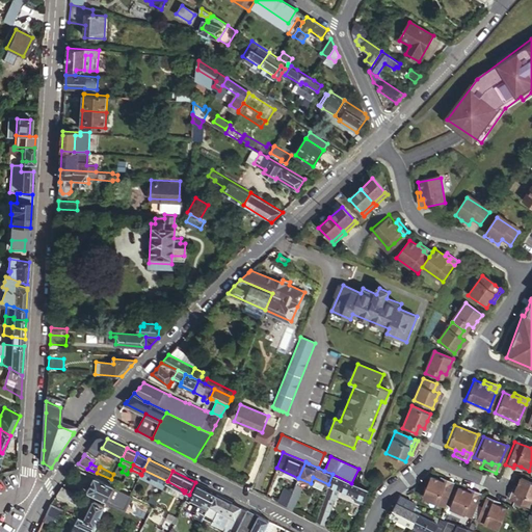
[(333,474),(328,484),(349,494),(353,484),(351,483),(333,474)]
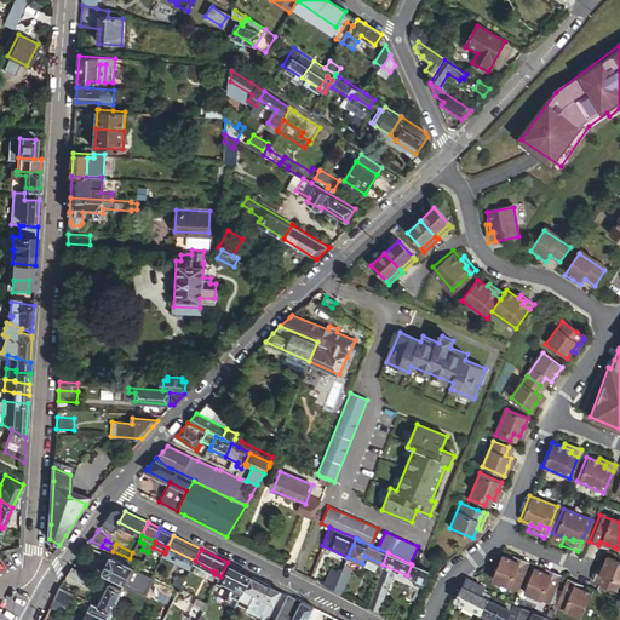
[(507,557),(498,554),(489,578),(515,587),(522,570),(524,564),(516,561),(507,557)]
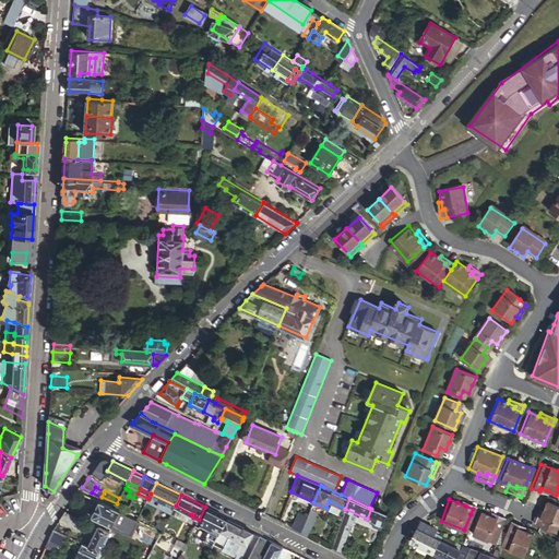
[(473,509),(474,504),(460,499),(458,502),(465,506),(473,509)]
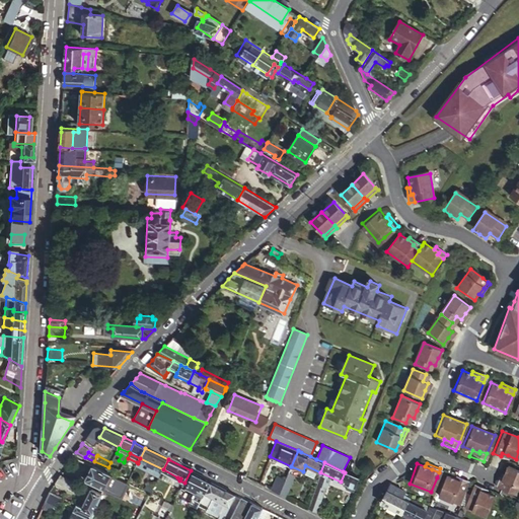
[(110,474),(112,472),(106,470),(93,464),(86,479),(104,488),(108,478),(117,483),(119,477),(110,474)]
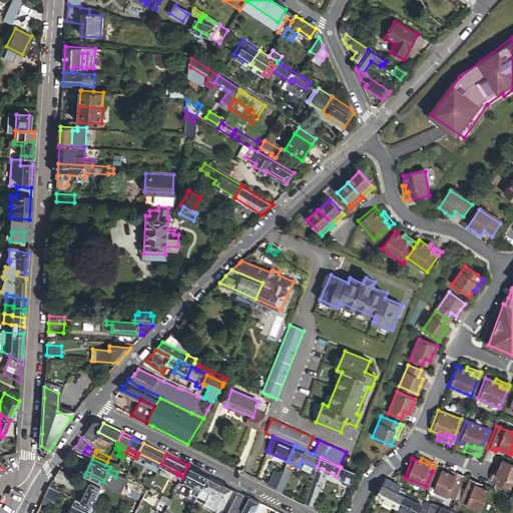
[(495,468),(492,475),(490,481),(496,484),(510,490),(512,481),(512,466),(499,460),(495,468)]
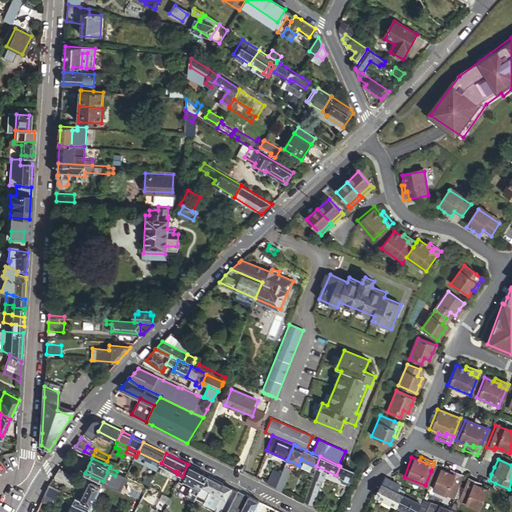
[(175,471),(161,463),(158,470),(172,477),(175,471)]
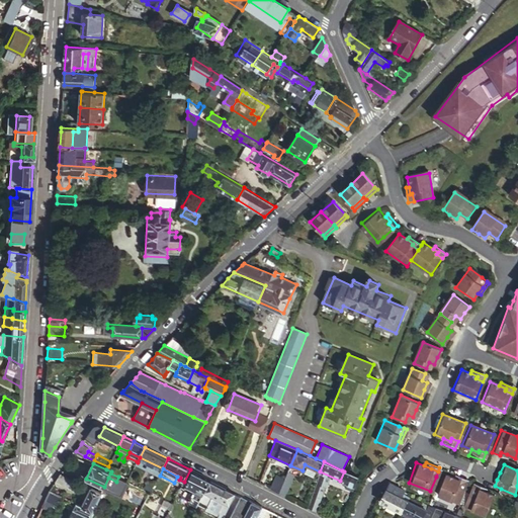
[(292,472),(288,470),(283,482),(278,493),(285,497),(291,482),(288,481),(292,472)]
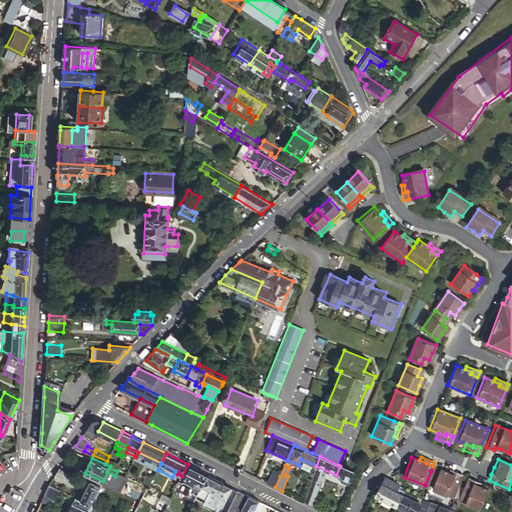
[(195,501),(196,498),(208,475),(209,474),(191,466),(184,480),(193,485),(187,496),(194,501),(195,501)]
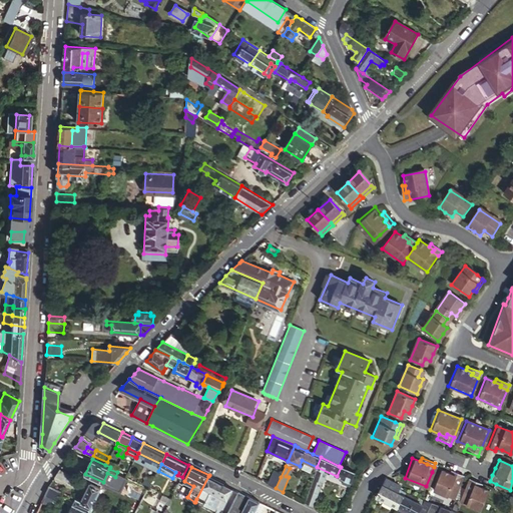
[(347,470),(341,467),(337,476),(342,479),(341,482),(345,484),(348,486),(350,482),(351,479),(353,472),(347,470)]
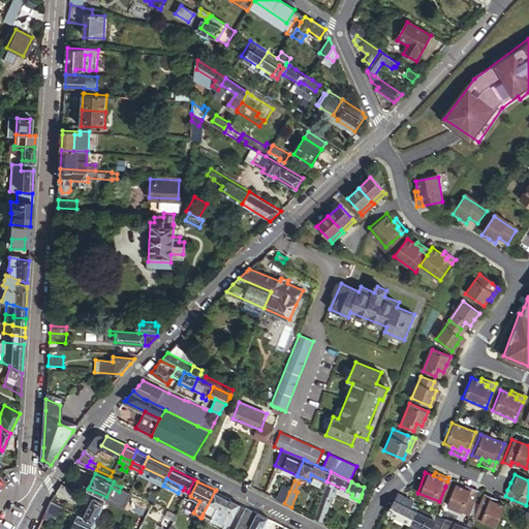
[(507,490),(510,483),(507,481),(502,495),(505,496),(507,490)]
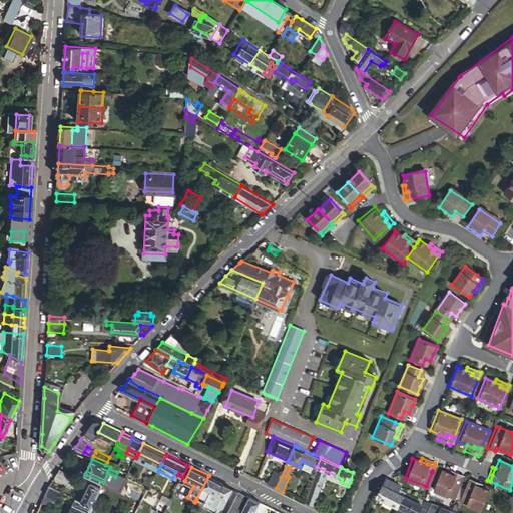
[(79,486),(82,478),(60,468),(55,475),(79,486)]
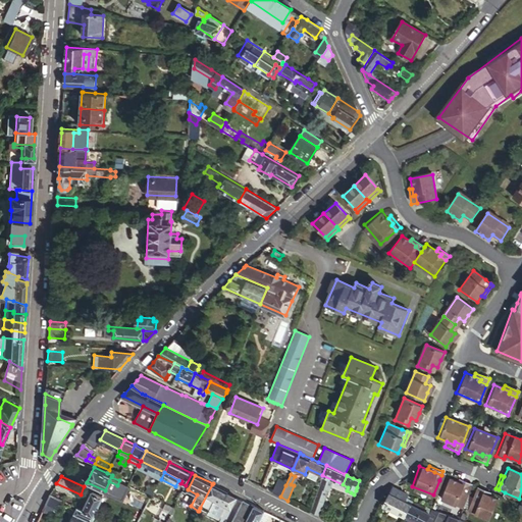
[(455,480),(447,476),(438,497),(460,506),(466,491),(468,485),(462,482),(455,480)]
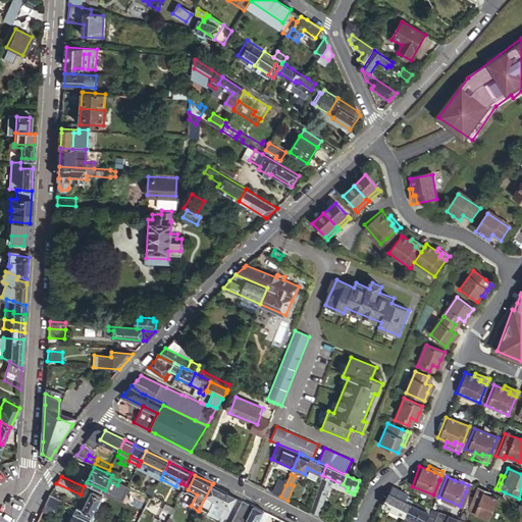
[(468,485),(469,482),(456,477),(455,480),(462,482),(468,485)]
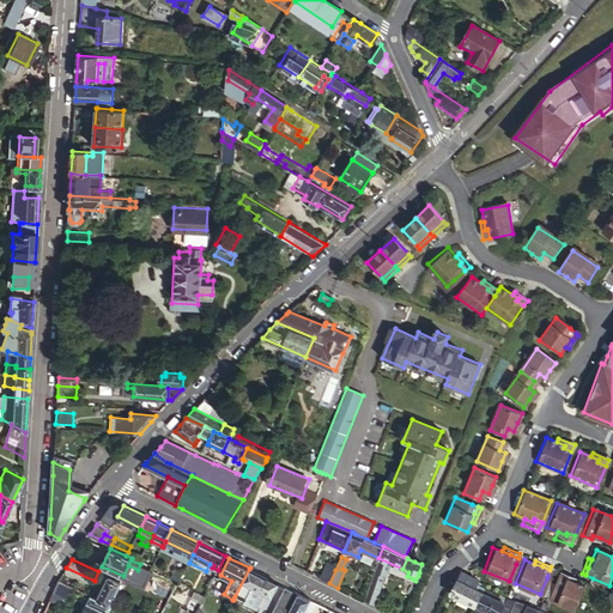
[(180,581),(187,568),(177,563),(171,577),(178,581),(180,581)]
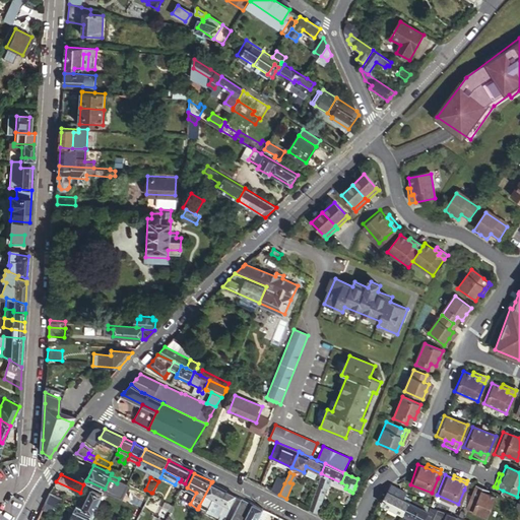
[(275,479),(271,491),(279,495),(284,483),(275,479)]
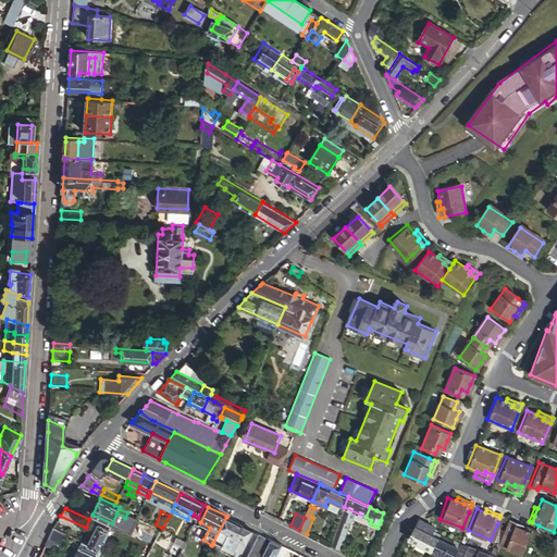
[(244,525),(226,517),(213,542),(234,552),(240,537),(247,542),(254,530),(245,525),(244,525)]
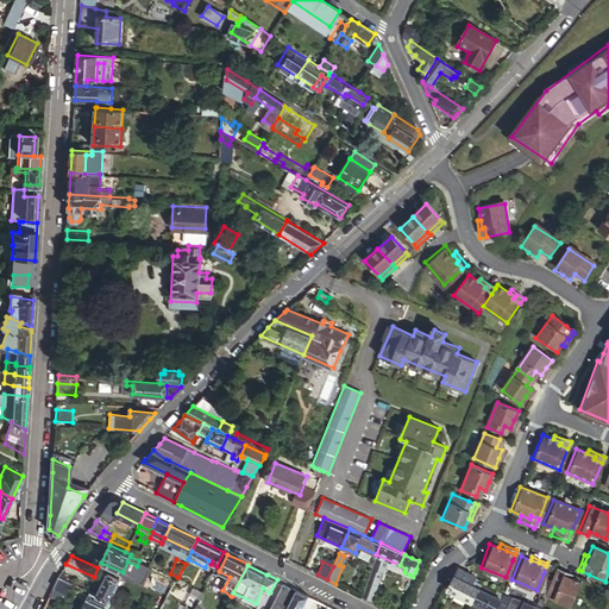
[(362,597),(371,602),(381,571),(372,566),(362,597)]
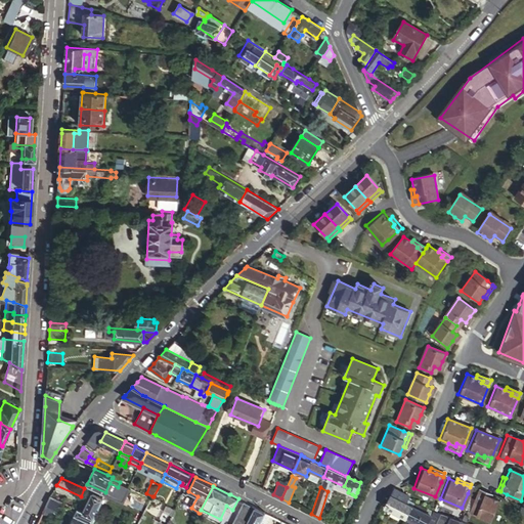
[(488,496),(490,493),(476,487),(475,490),(481,493),(488,496)]
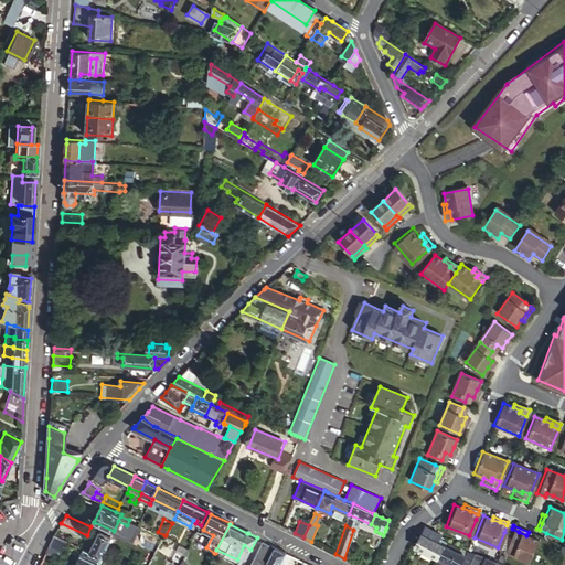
[(447,541),(438,537),(439,535),(432,531),(423,528),(420,534),(419,535),(414,546),(418,548),(425,535),(445,545),(447,541)]
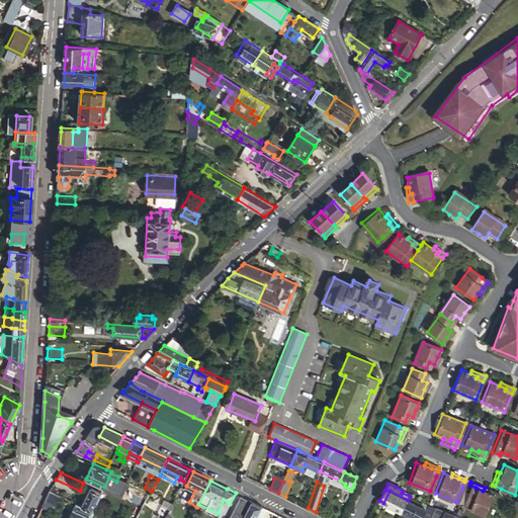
[(483,491),(476,488),(469,485),(466,491),(460,505),(483,514),(491,494),(483,491)]
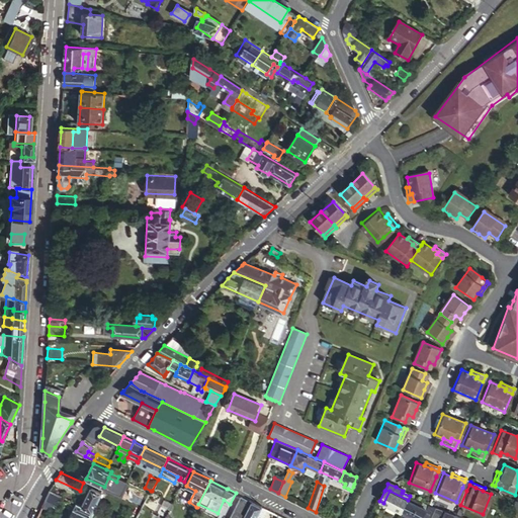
[(83,504),(95,510),(98,511),(99,508),(95,506),(102,492),(91,487),(83,504)]
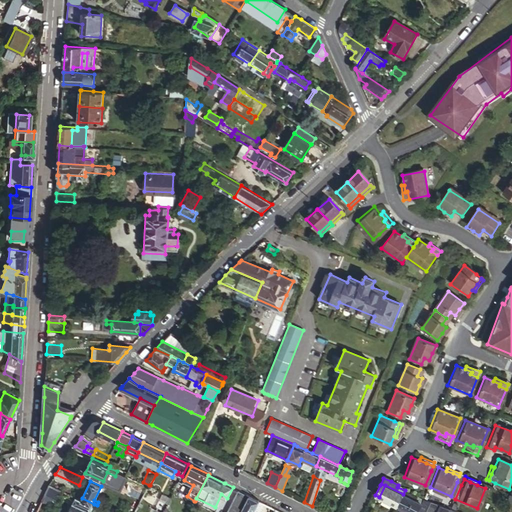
[(57,498),(62,489),(49,483),(41,501),(49,505),(53,496),(57,498)]
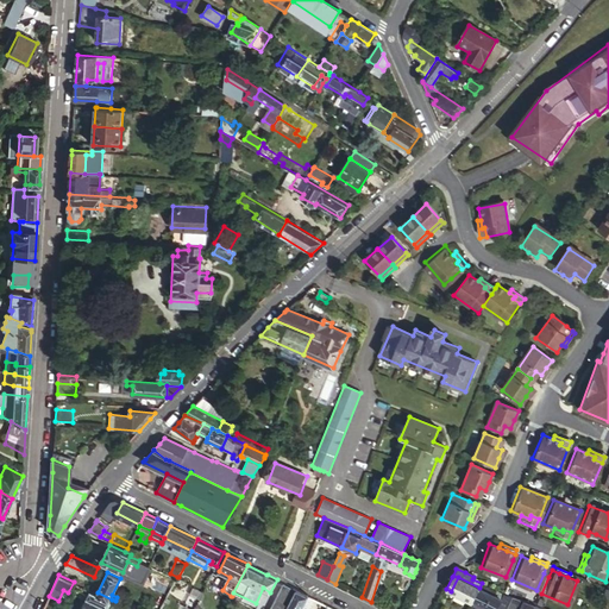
[(451,591),(472,602),(479,588),(458,577),(451,591)]
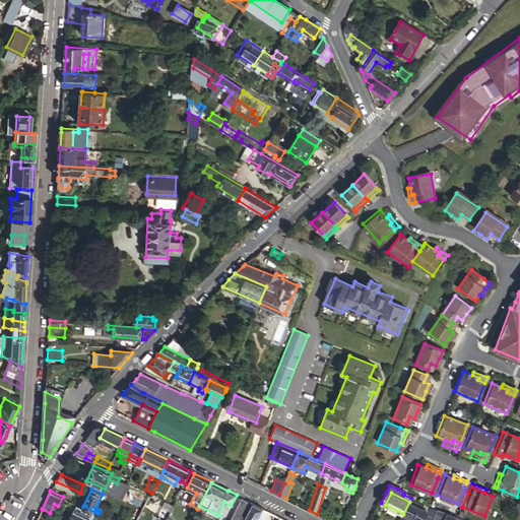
[(254,503),(243,498),(232,519),(244,519),(247,516),(254,503)]
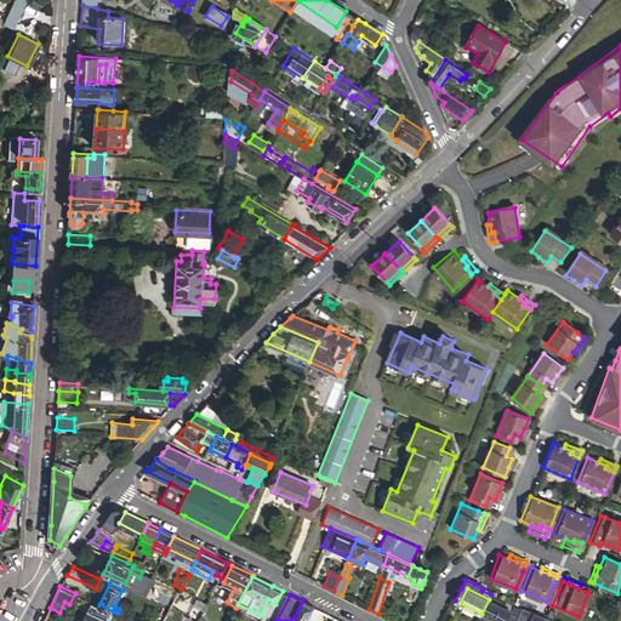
[(512,611),(516,605),(510,603),(491,594),(489,599),(512,611)]
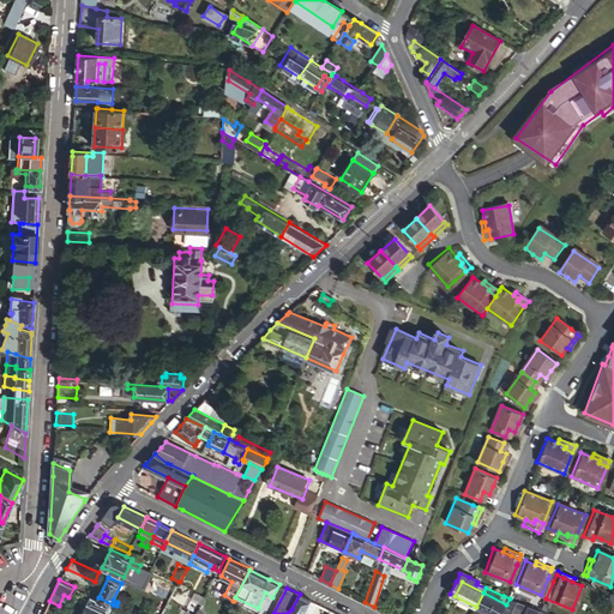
[(483,593),(476,607),(491,613),(501,613),(506,605),(483,593)]
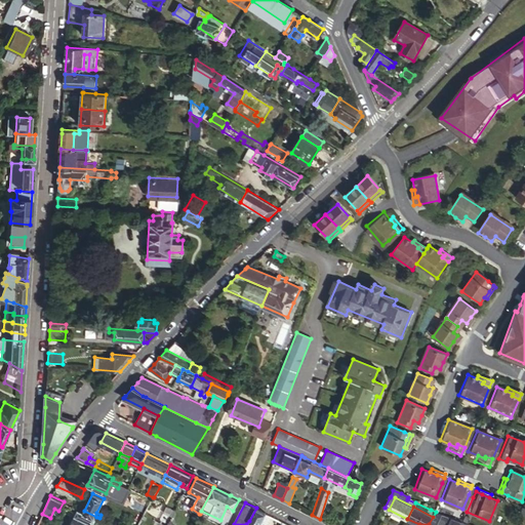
[(256,508),(249,521),(256,524),(265,524),(271,515),(256,508)]
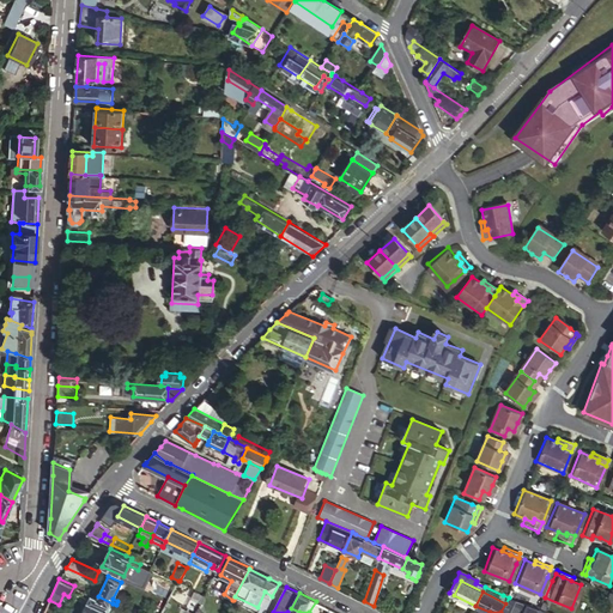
[(108,612),(113,605),(113,604),(98,596),(91,594),(82,612),(108,612)]
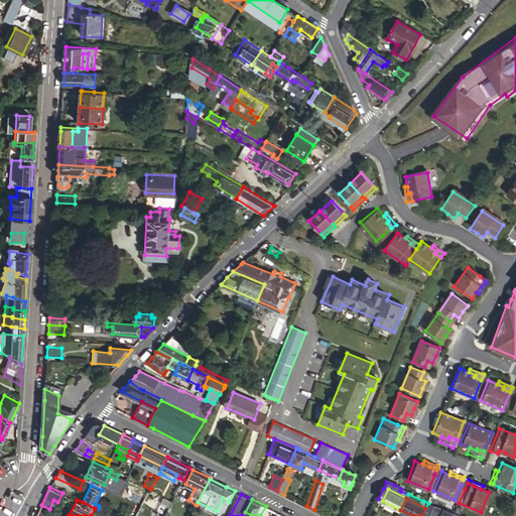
[(421,515),(428,515),(433,505),(428,503),(425,508),(421,515)]
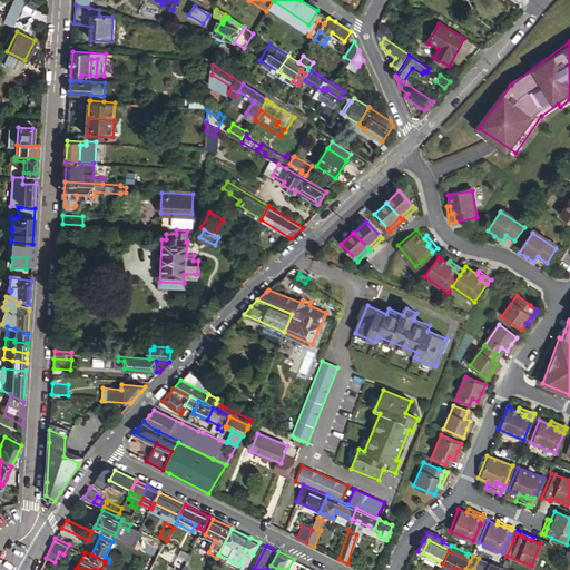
[(487,561),(479,558),(473,569),(487,569),(491,562),(487,561)]
